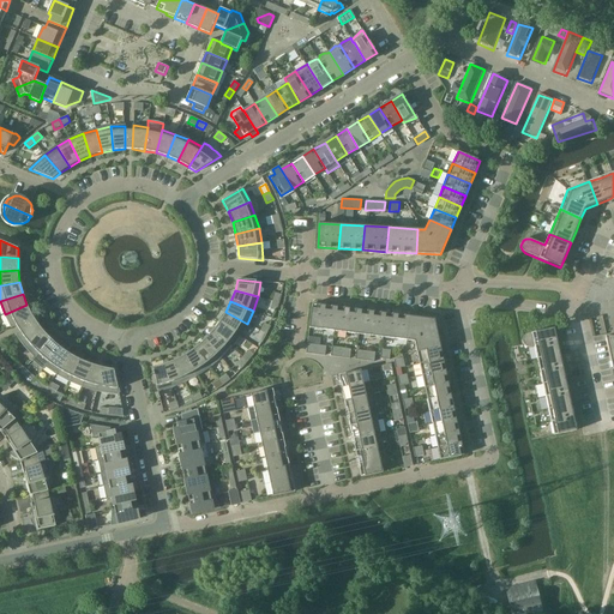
[(309,327),(335,331),(337,307),(312,304),(309,327)]
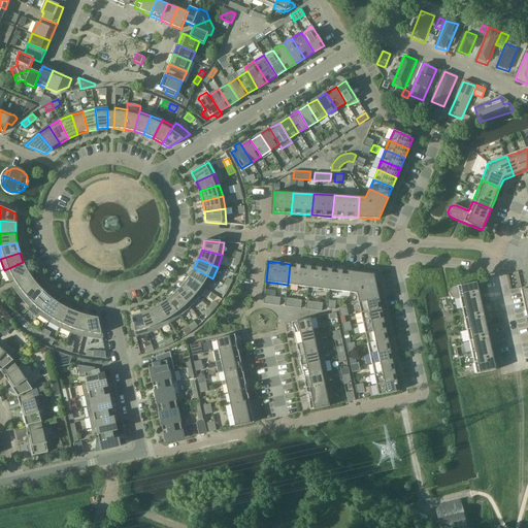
[(10,281),(10,282),(14,279),(13,278),(28,271),(28,270),(23,262),(4,270),(10,281)]
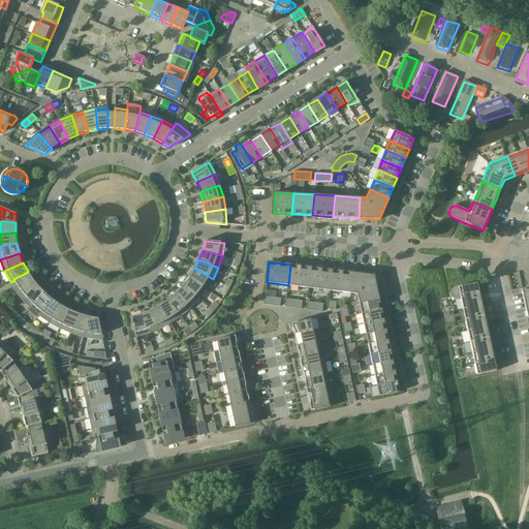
[(288,285),(309,288),(311,268),(290,265),(288,285)]
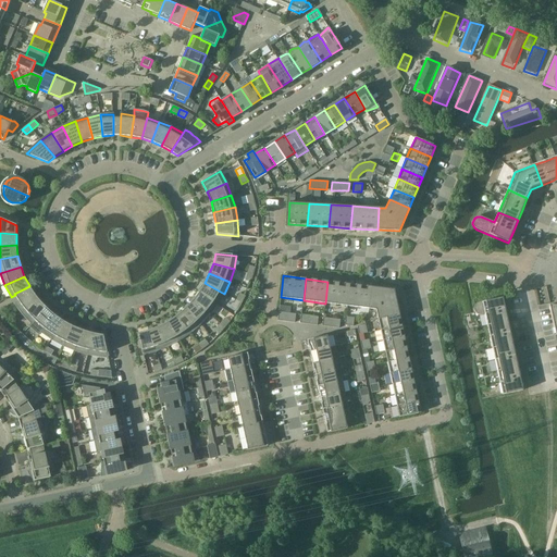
[(325,304),(347,306),(350,284),(327,282),(325,304)]
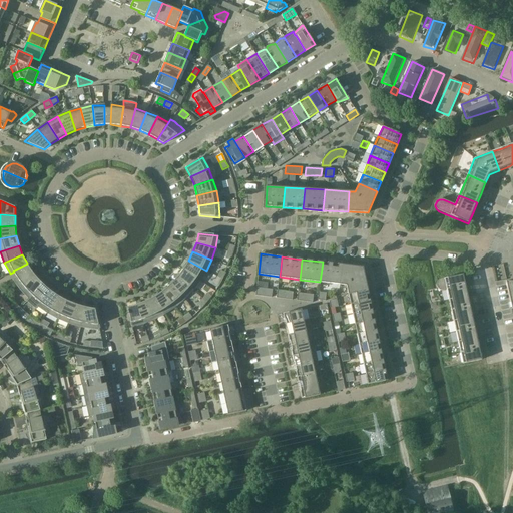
[(206,271),(188,261),(183,270),(199,281),(206,271)]
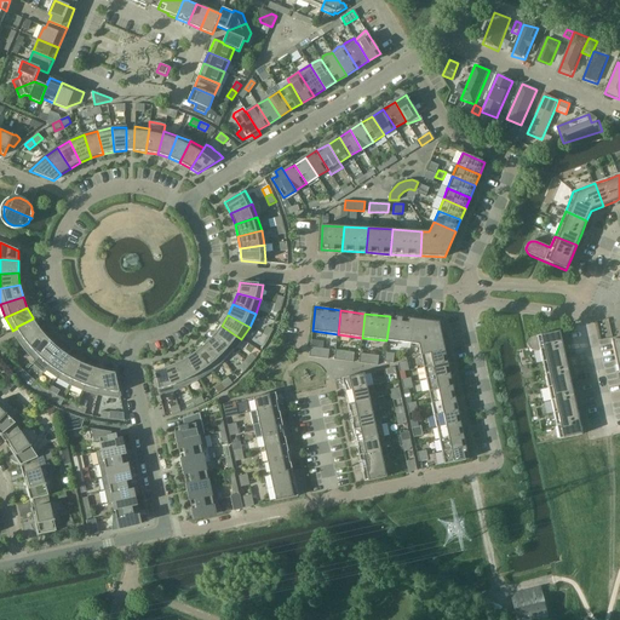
[(386,340),(411,344),(414,320),(390,316),(386,340)]
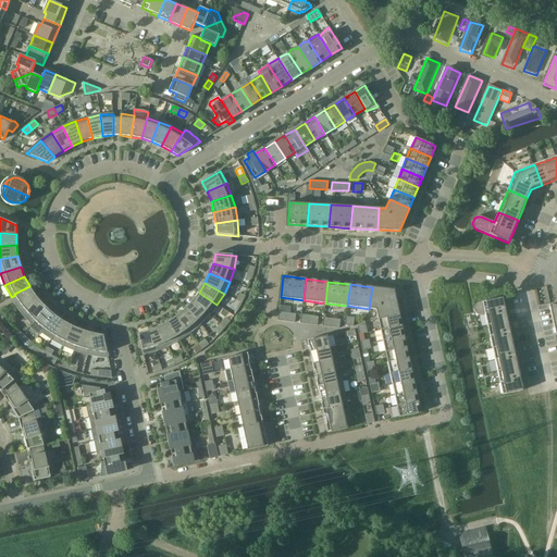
[(31,288),(29,286),(14,294),(15,295),(16,297),(19,300),(33,292),(31,288)]
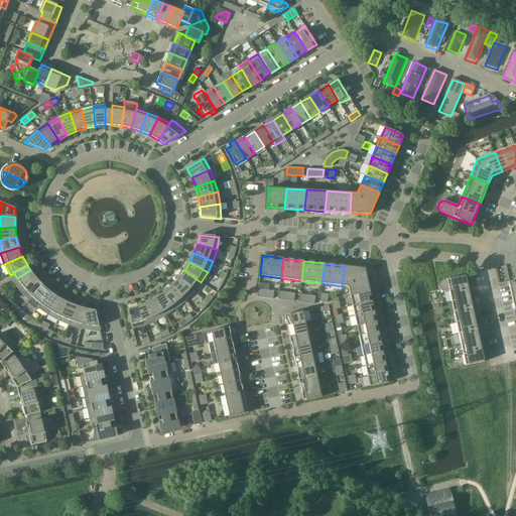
[(349,286),(350,295),(370,291),(365,268),(345,266),(342,286),(349,286)]
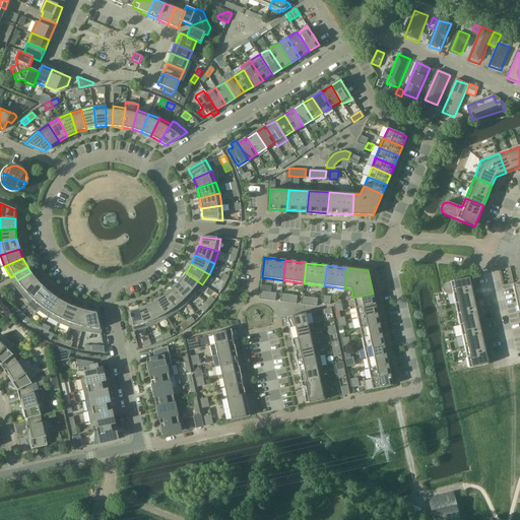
[(13,282),(14,283),(21,293),(37,280),(30,272),(17,280),(13,282)]
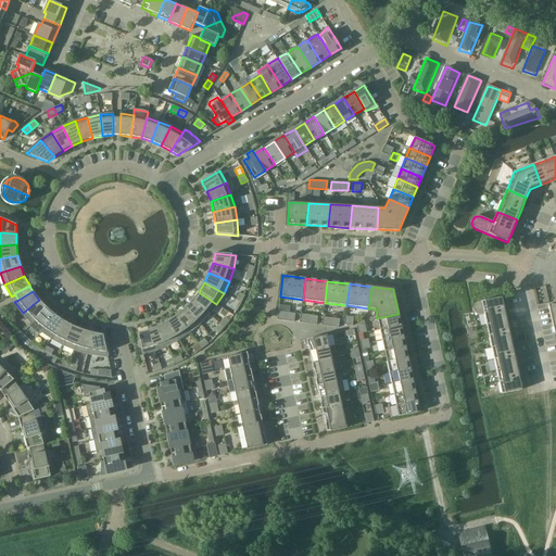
[(192,300),(209,314),(216,304),(199,292),(192,300)]
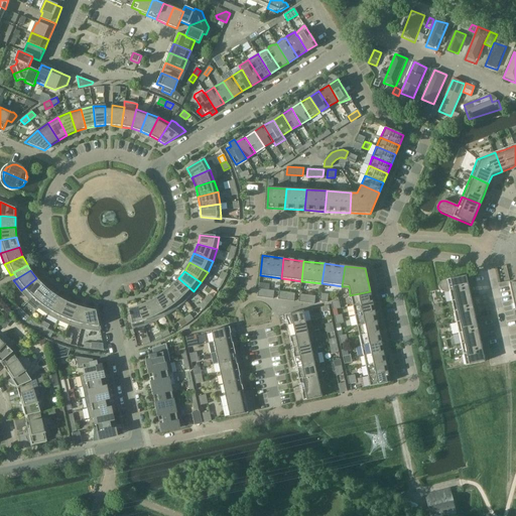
[(219,278),(224,280),(227,274),(222,271),(219,278)]
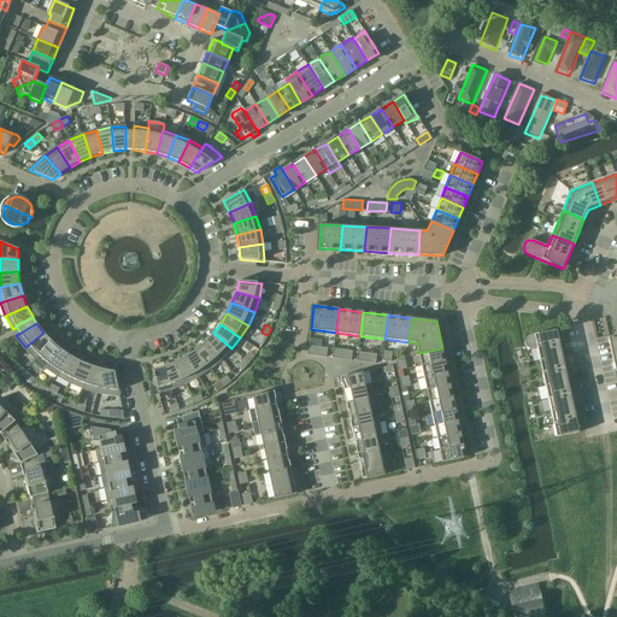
[(538,348),(540,362),(563,357),(560,344),(557,330),(530,335),(529,336),(528,336),(528,338),(527,338),(526,339),(526,340),(526,341),(526,342),(526,344),(526,345),(527,346),(527,347),(528,347),(528,348),(529,348),(530,350),(532,350),(533,350),(534,350),(538,348)]
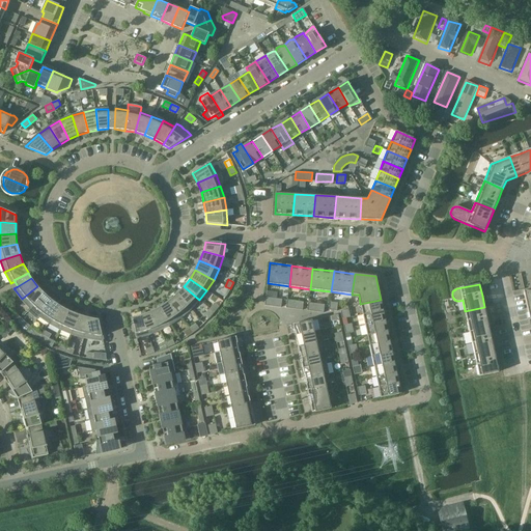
[(45,294),(37,286),(22,299),(30,308),(45,294)]
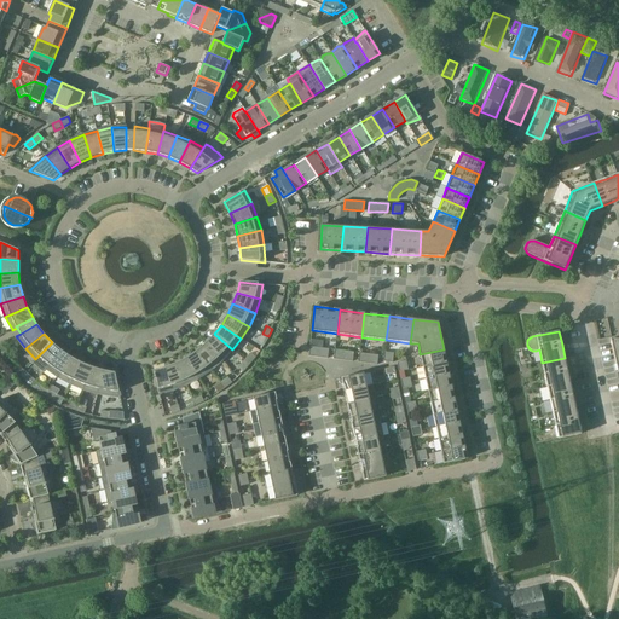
[(232,350),(214,334),(206,343),(223,360),(232,350)]
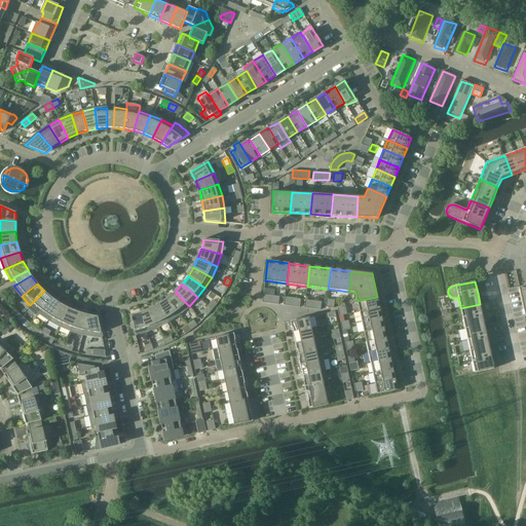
[(228,286),(223,284),(220,290),(225,293),(228,286)]
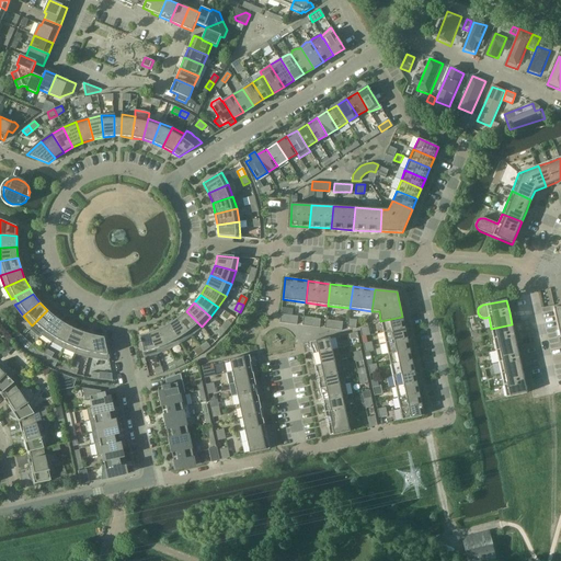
[(55,317),(47,310),(32,325),(29,329),(39,338),(42,334),(55,317)]
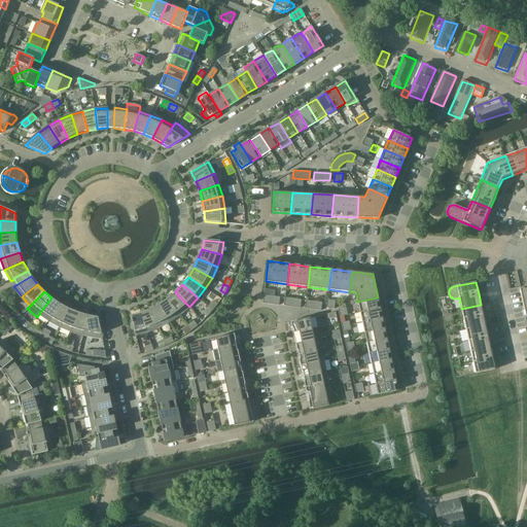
[(189,307),(175,292),(168,299),(180,315),(189,307)]
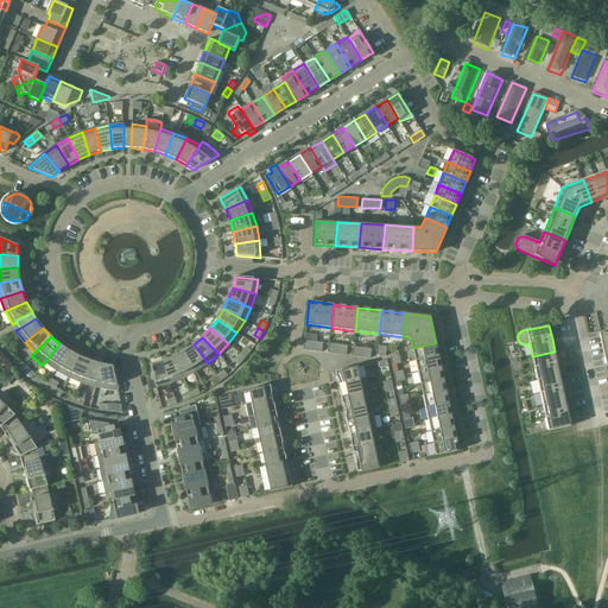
[(304,341),(303,349),(322,352),(323,343),(304,341)]
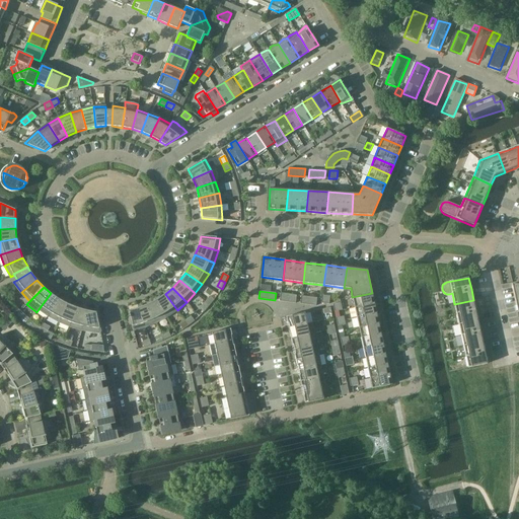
[(39,309),(49,316),(59,299),(51,293),(39,309)]
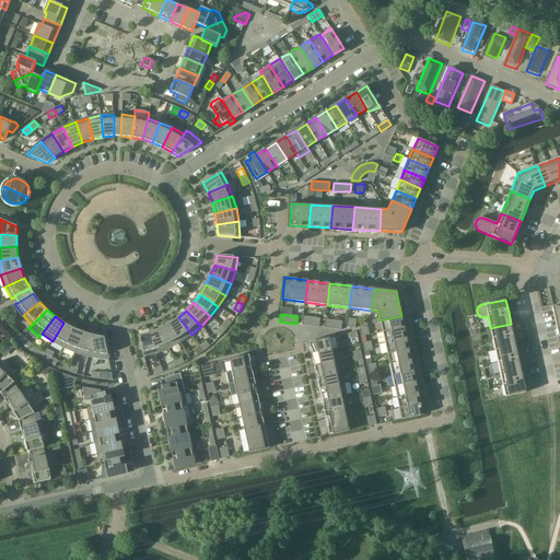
[(303,316),(302,325),(319,327),(321,318),(303,316)]
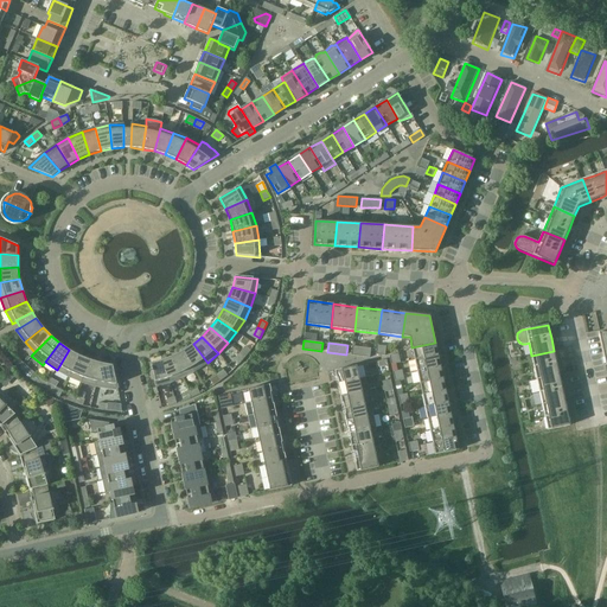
[(435,343),(411,347),(415,359),(438,355),(435,343)]
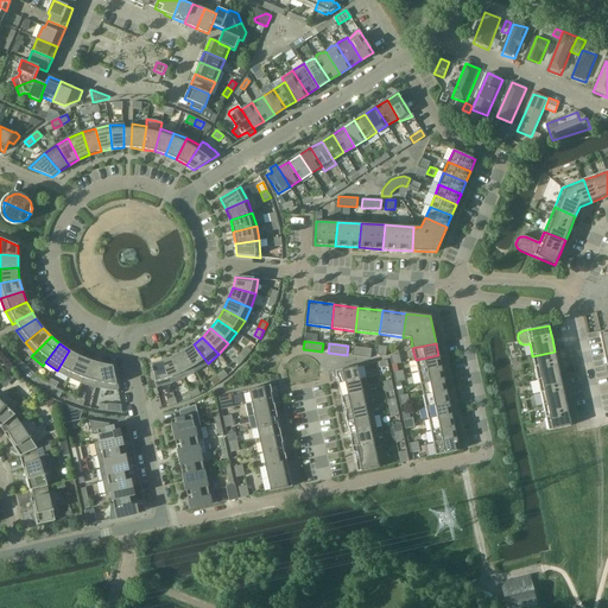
[(184,352),(196,371),(208,363),(194,344),(184,352)]
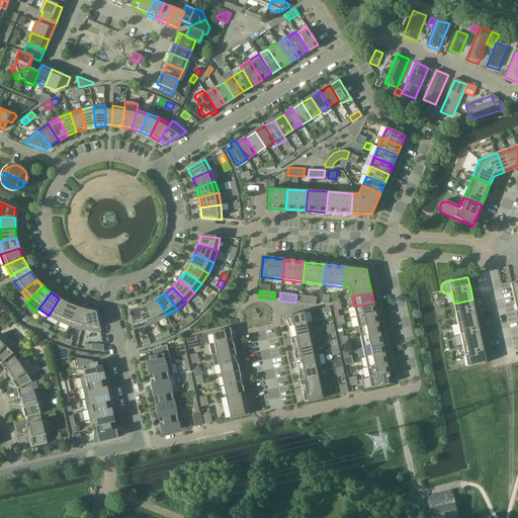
[(322,294),(321,303),(329,304),(330,295),(322,294)]
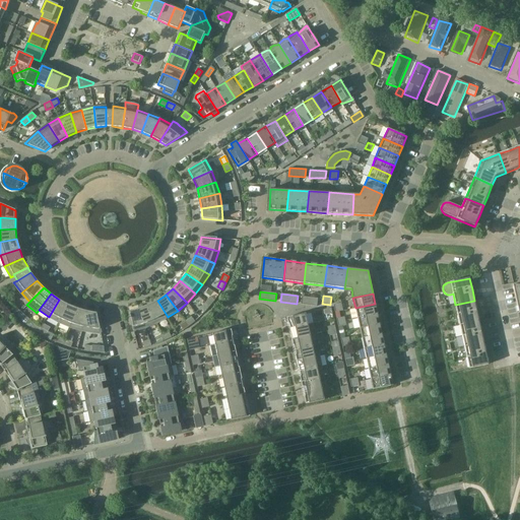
[(205,303),(209,307),(214,301),(210,297),(205,303)]
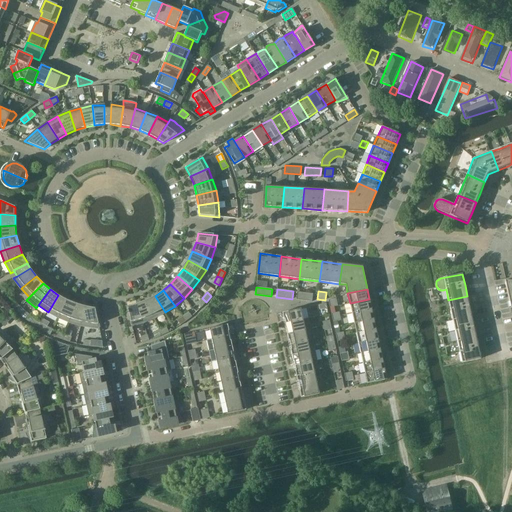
[(297,292),(296,300),(312,302),(313,294),(297,292)]
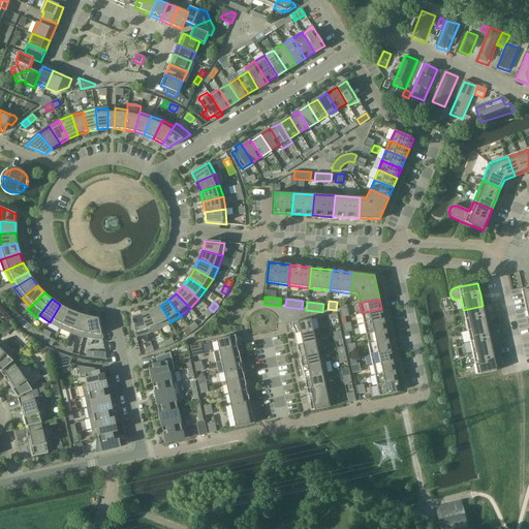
[(50,322),(60,329),(69,310),(60,305),(50,322)]
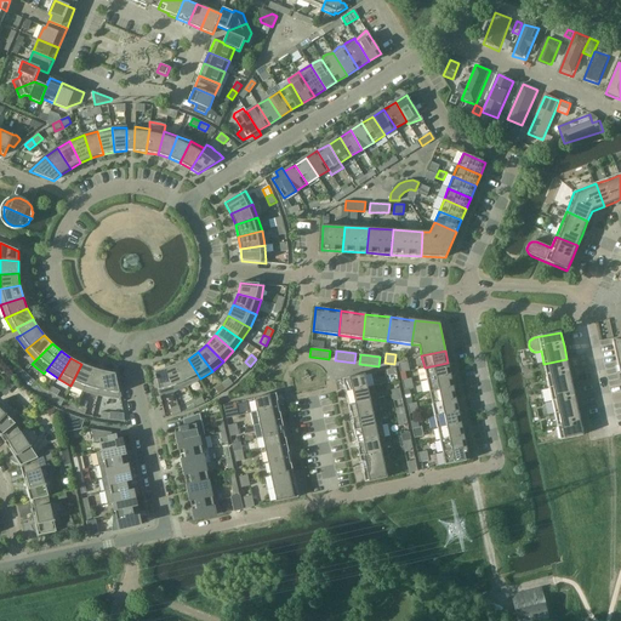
[(177,364),(187,386),(200,379),(188,359),(177,364)]
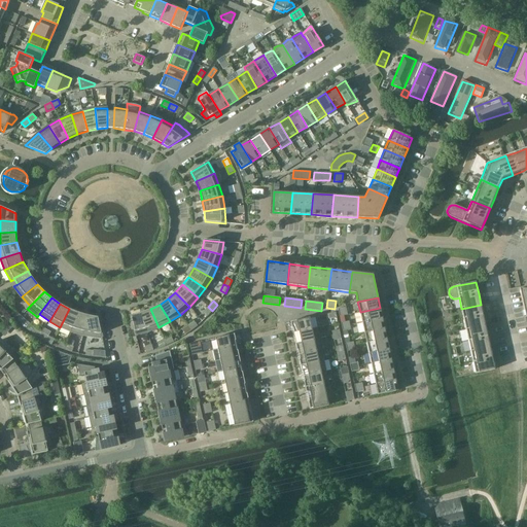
[(463,319),(466,330),(485,326),(483,315),(481,305),(461,309),(463,319)]
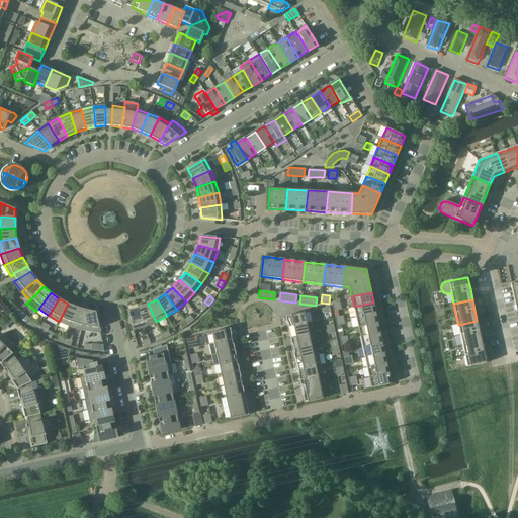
[(208,306),(204,301),(199,307),(204,311),(208,306)]
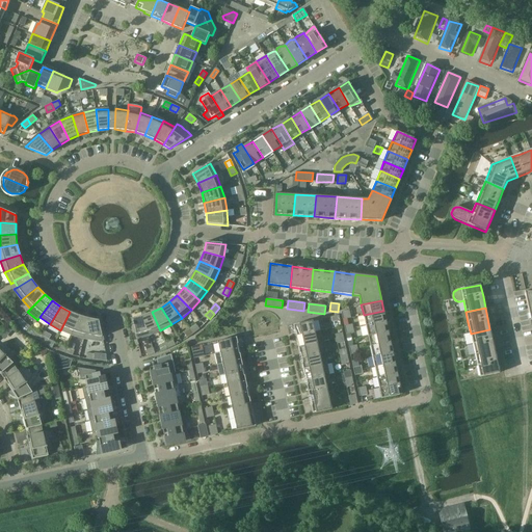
[(364,315),(366,325),(387,321),(383,311),(364,315)]
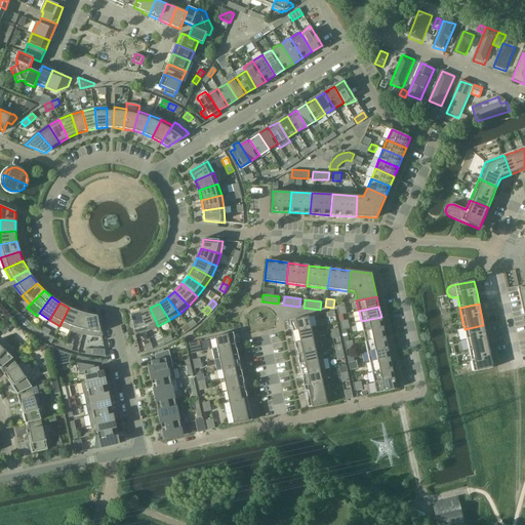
[(78,312),(69,308),(59,326),(71,330),(78,312)]
